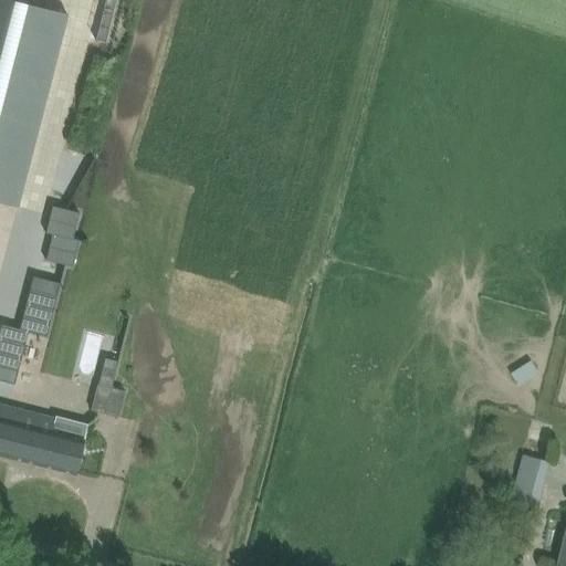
[(0,0),(0,201),(18,206),(67,13),(12,0),(0,0)]
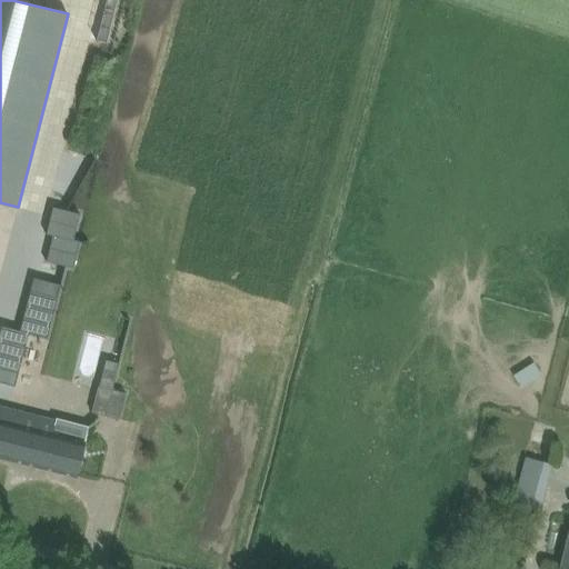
[(47,260),(73,267),(80,241),(73,239),(80,213),(52,207),(47,232),(53,235),(47,260)]
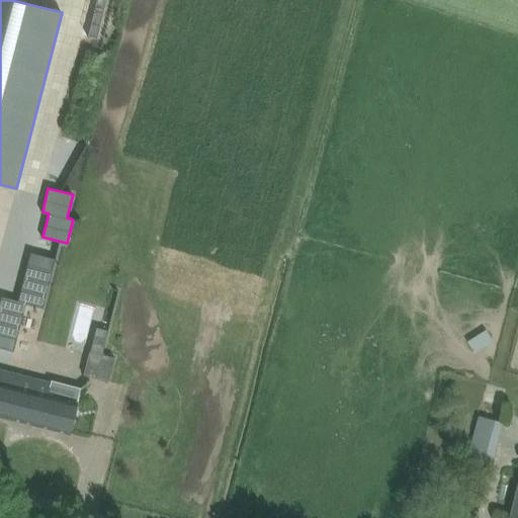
[(90,351),(102,354),(108,330),(96,327),(90,351)]
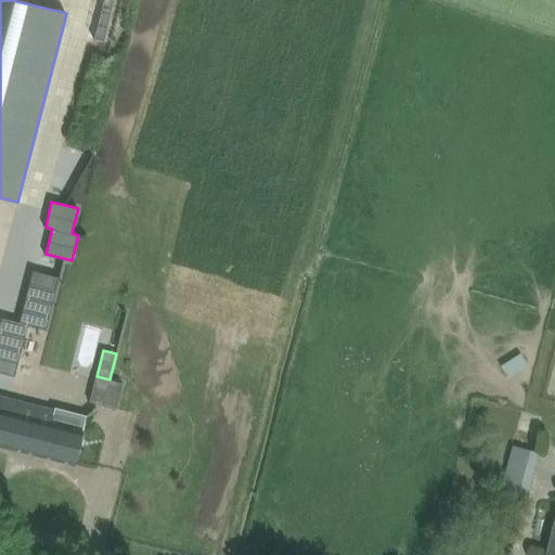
[(0,444),(75,465),(84,430),(51,423),(54,410),(0,396),(0,444)]
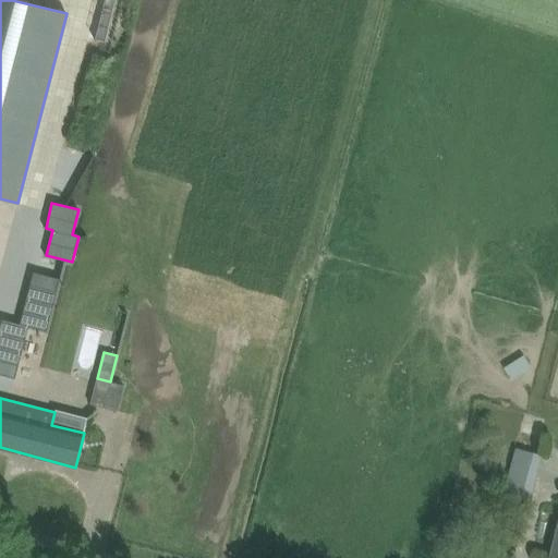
[(533,488),(543,452),(514,445),(505,481),(533,488)]
